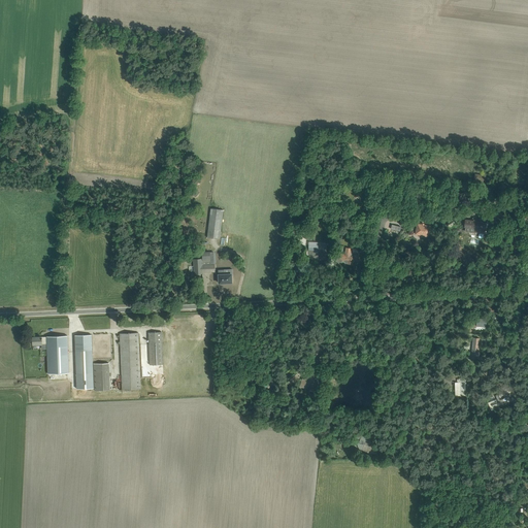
[(485,180),(486,175),(475,174),(474,183),(484,183),(484,180),(485,180)]
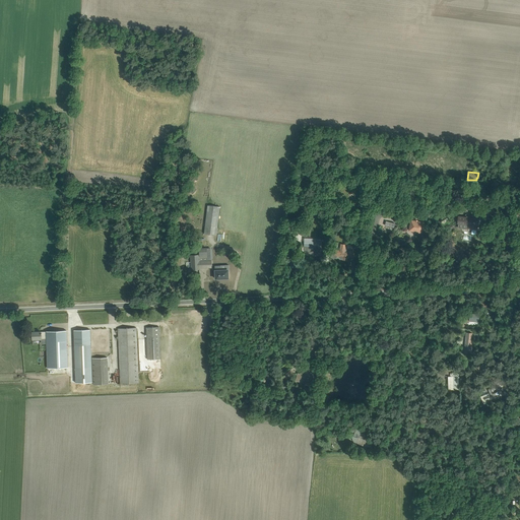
[(207,205),(204,234),(216,236),(220,207),(207,205)]
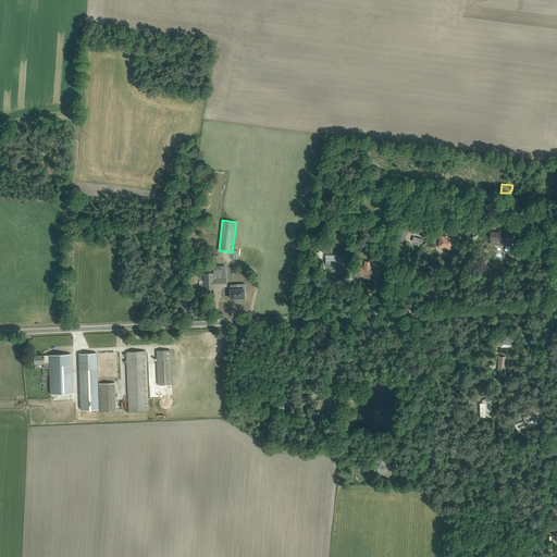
[(460,234),(462,226),(455,224),(452,231),(460,234)]
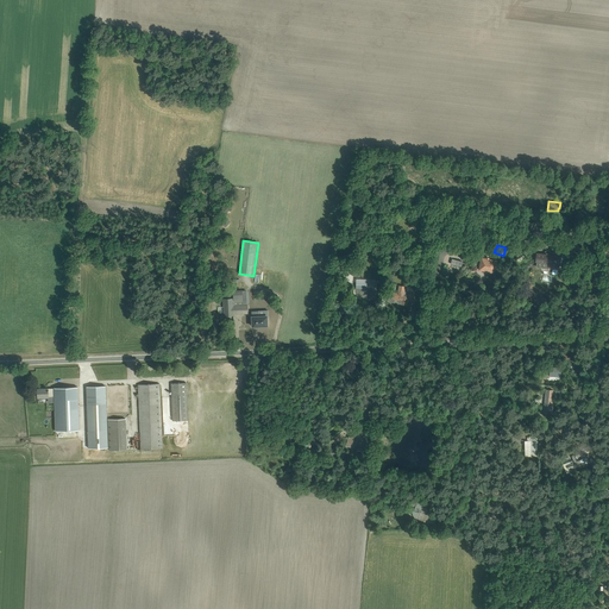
[(547,263),(547,267),(547,268),(559,269),(560,257),(537,253),(535,262),(537,262),(547,263)]
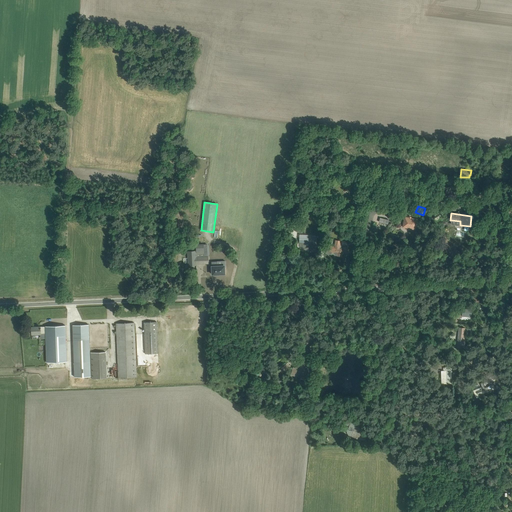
[(415,229),(417,219),(405,217),(403,224),(407,225),(407,226),(408,228),(409,228),(415,229)]
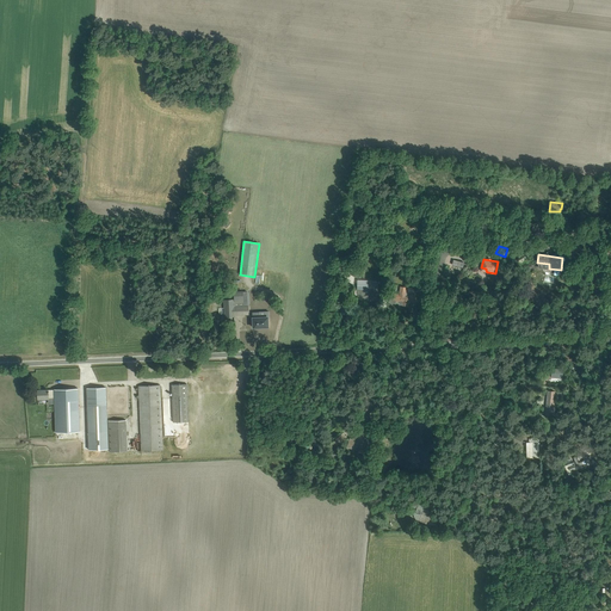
[(454,260),(451,267),(462,271),(464,264),(454,260)]
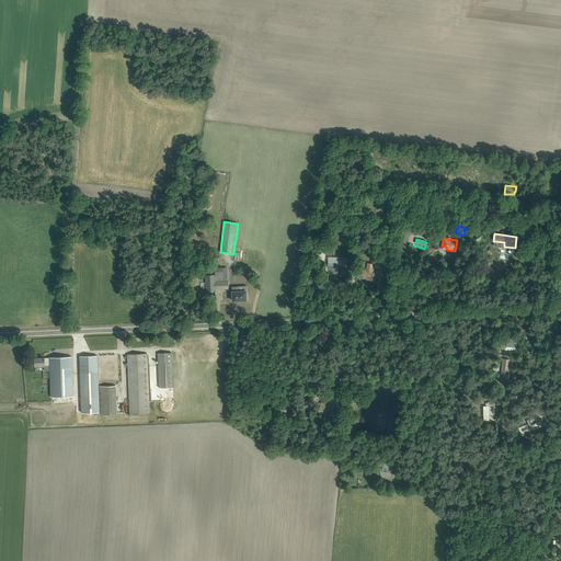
[(328,266),(327,266),(327,271),(328,271),(328,274),(332,274),(341,275),(346,276),(346,271),(346,263),(333,263),(328,262),(328,266)]
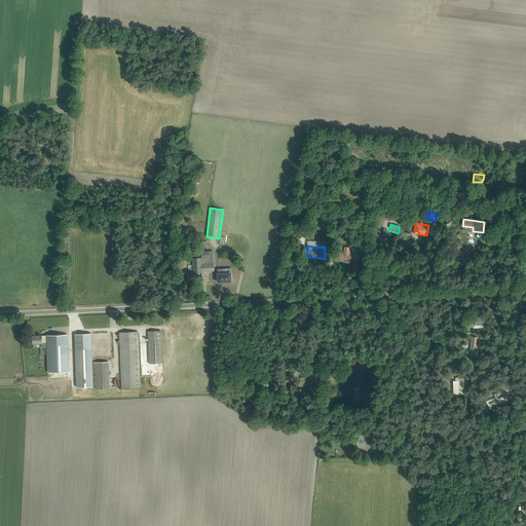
[(348,255),(349,248),(345,247),(344,252),(345,252),(345,254),(338,253),(337,257),(336,257),(335,261),(340,261),(340,260),(344,260),(344,261),(346,261),(346,263),(350,263),(351,261),(355,260),(360,259),(358,253),(353,254),(353,255),(352,255),(348,255)]
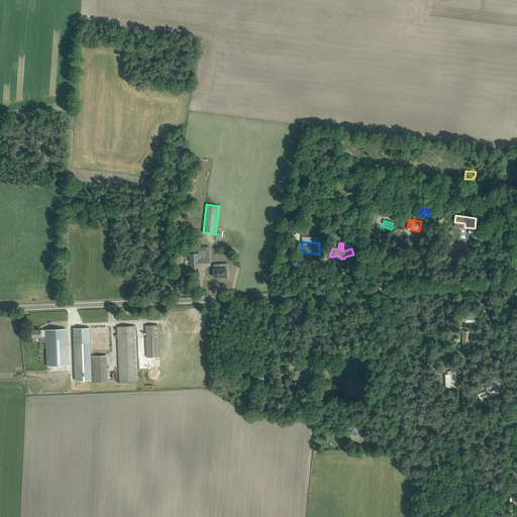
[(198,260),(198,253),(190,253),(190,261),(190,266),(191,269),(198,268),(198,267),(210,266),(210,259),(198,260)]
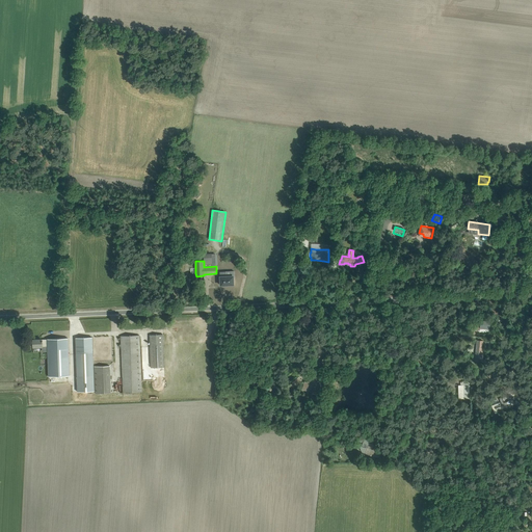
[(238,286),(239,286),(239,277),(240,277),(239,273),(231,273),(231,277),(224,278),(225,287),(230,287),(234,287),(234,286),(238,286)]
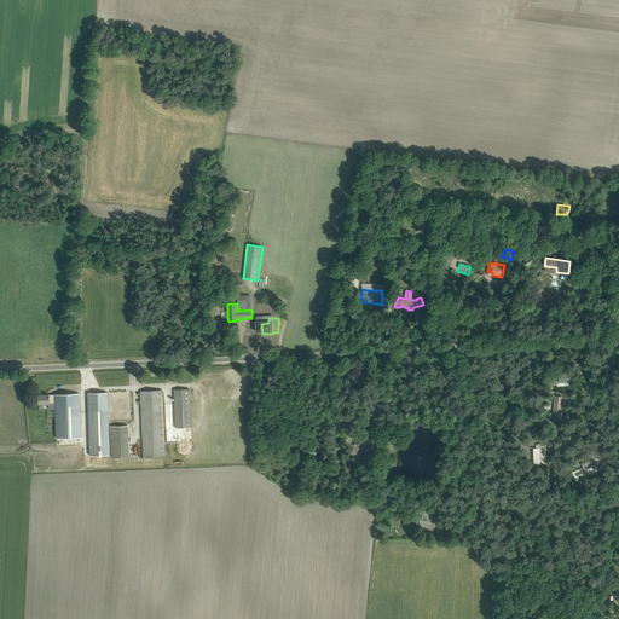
[(560,371),(559,380),(549,379),(549,386),(559,387),(559,382),(570,383),(571,372),(560,371)]
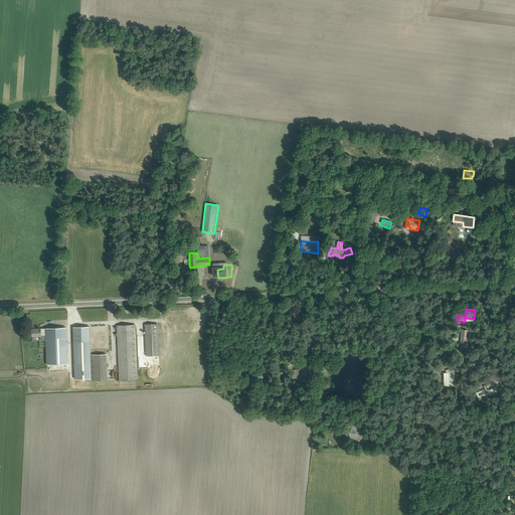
[(146,356),(159,355),(158,324),(145,324),(145,329),(146,356)]
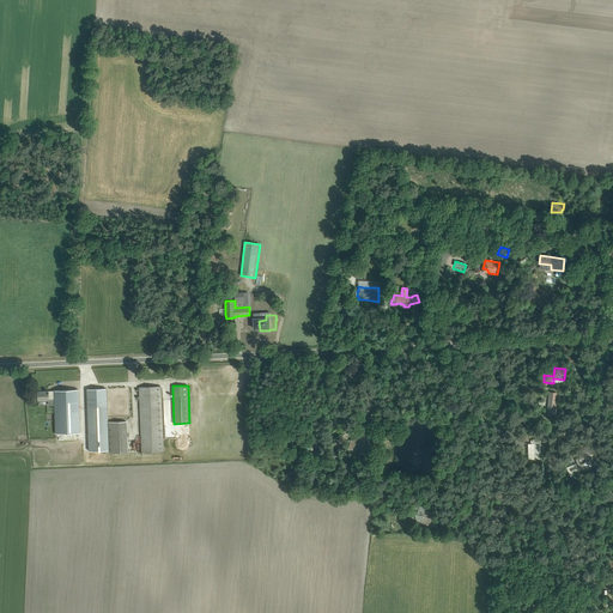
[(141,453),(163,451),(161,387),(139,387),(141,453)]
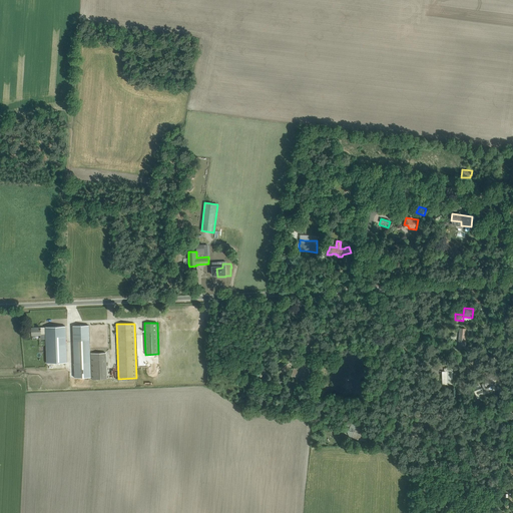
[(67,362),(65,326),(46,327),(46,329),(40,329),(40,327),(32,328),(32,335),(45,335),(47,363),(67,362)]
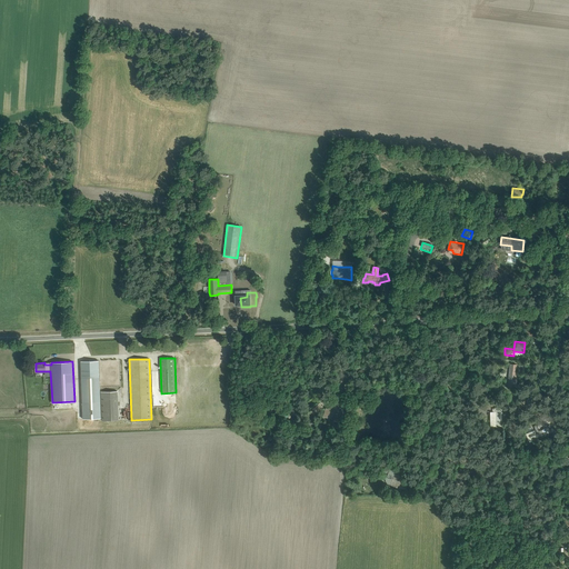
[(99,377),(99,361),(81,361),(81,378),(99,377)]
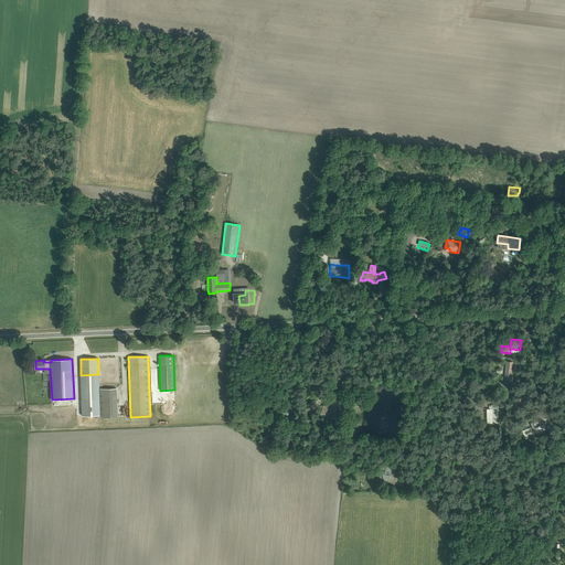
[(513,385),(514,369),(513,369),(513,362),(507,361),(504,384),(513,385)]
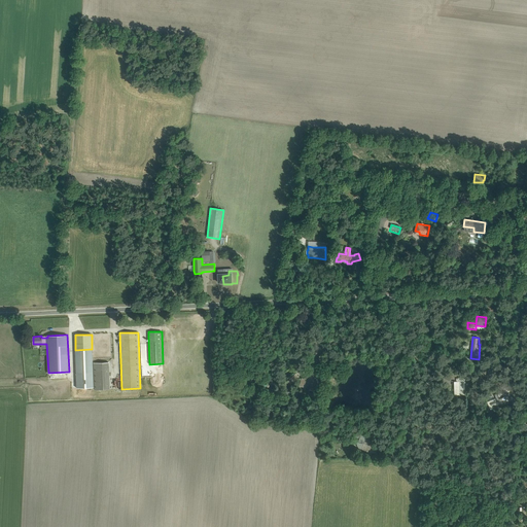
[(92,349),(75,350),(76,373),(93,373),(92,349)]
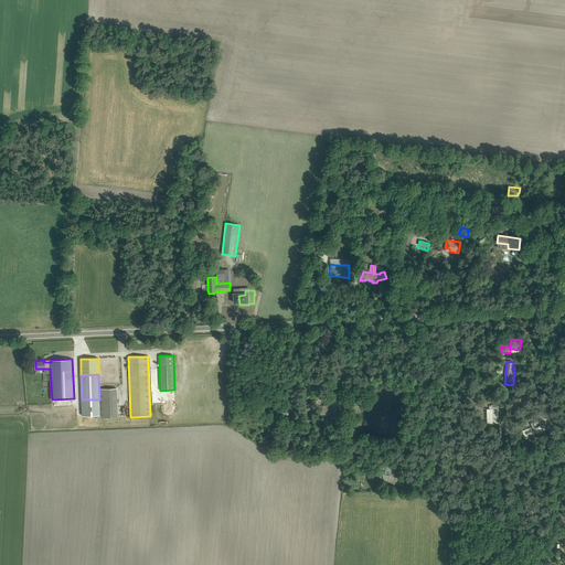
[(100,390),(102,418),(120,417),(119,388),(100,390)]
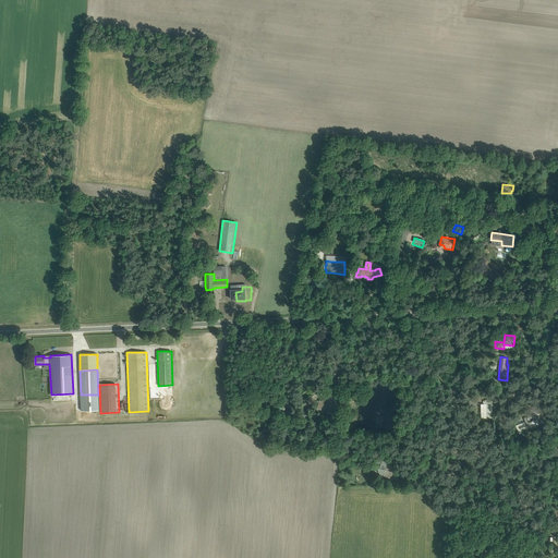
[(99,410),(98,395),(81,395),(82,411),(99,410)]
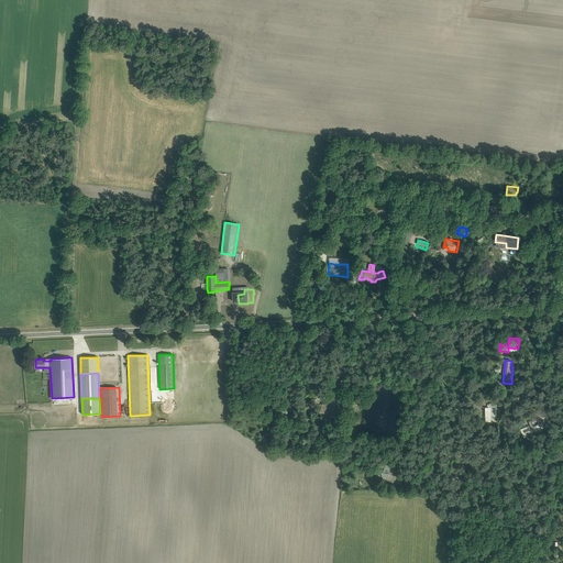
[(310,411),(316,406),(319,404),(316,399),(307,407),(310,411)]
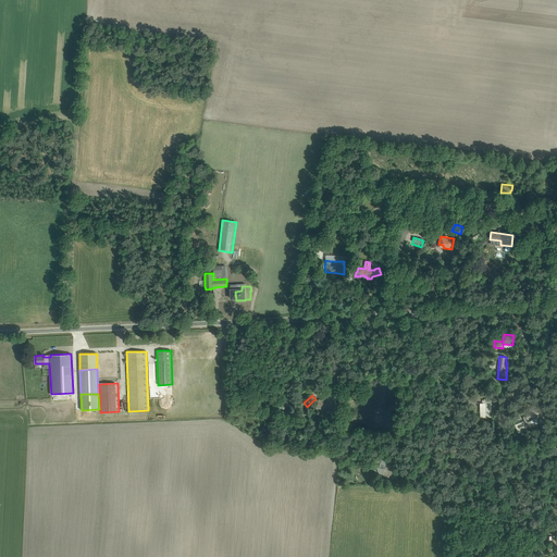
[(481,417),(492,417),(491,399),(485,399),(485,408),(481,408),(481,417)]
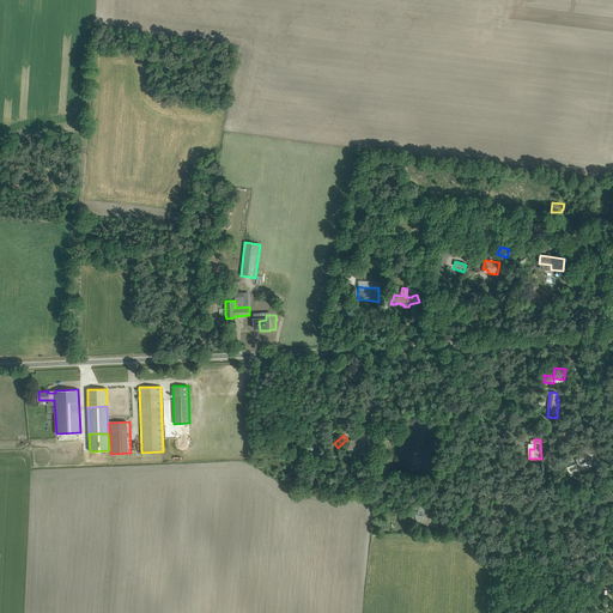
[(322,453),(313,450),(314,445),(302,443),(301,453),(310,455),(310,457),(335,462),(337,455),(322,451),(322,453)]
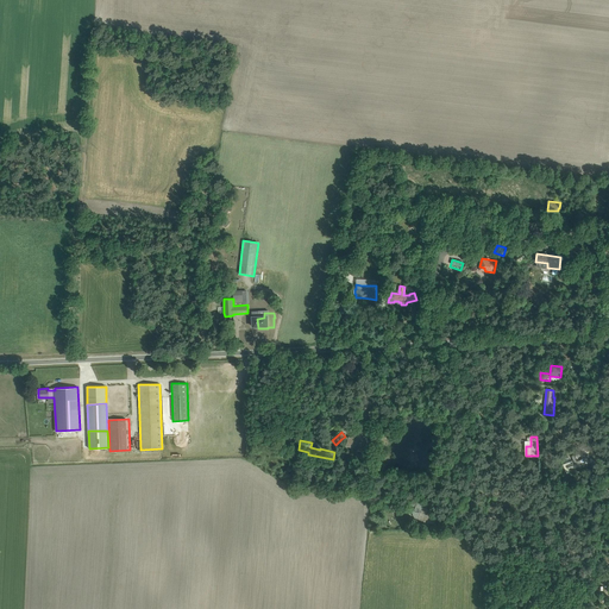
[(569,470),(589,462),(584,451),(571,456),(573,460),(566,464),(569,470)]
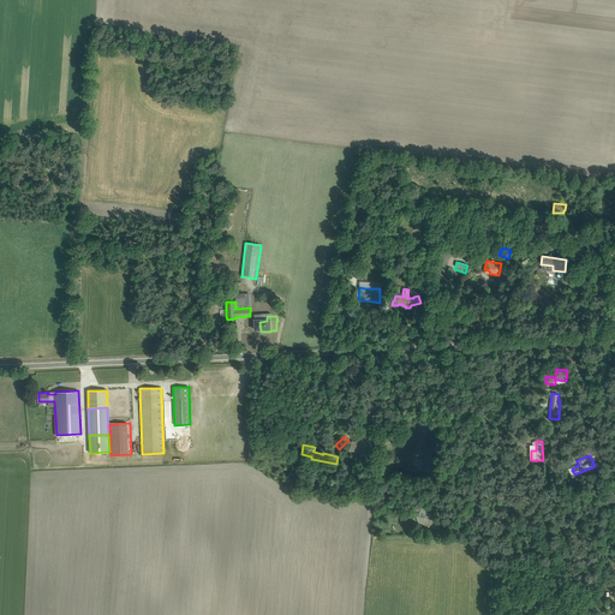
[(430,518),(431,515),(433,508),(421,506),(418,515),(417,515),(417,518),(417,519),(417,521),(418,523),(419,524),(422,524),(422,525),(429,526),(428,527),(435,529),(439,529),(440,526),(441,521),(431,519),(430,518)]
